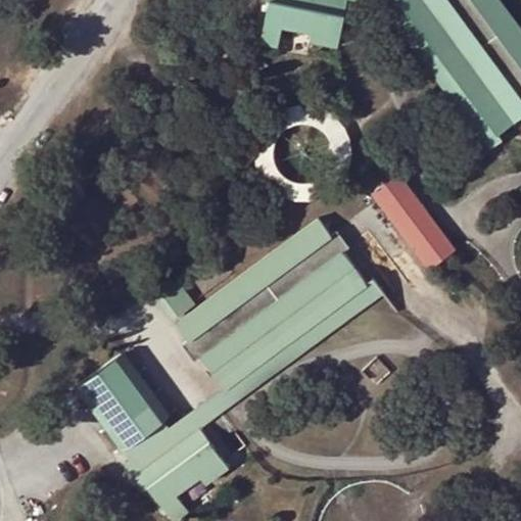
[(287,0),(287,4),(277,2),(267,0),(265,0),(254,45),(277,49),(280,29),(310,34),(309,44),(335,49),(344,0),(342,0),(287,0)]
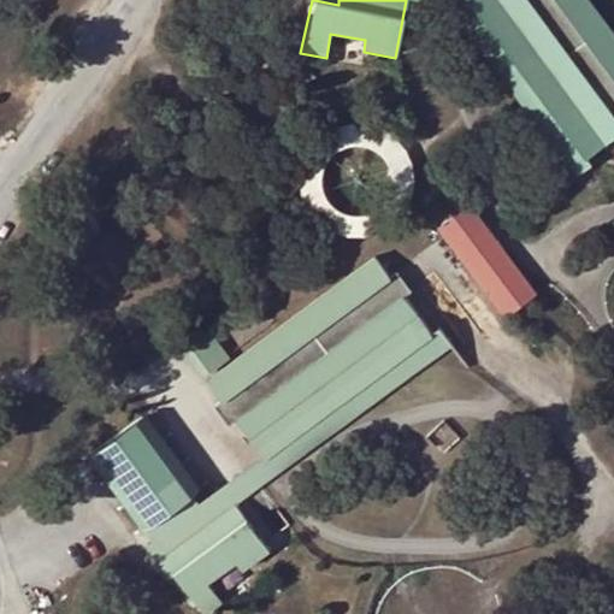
[(326,0),(326,3),(338,5),(338,0),(403,0),(406,0),(449,9),(573,179),(590,167),(584,159),(468,0),(326,0)]
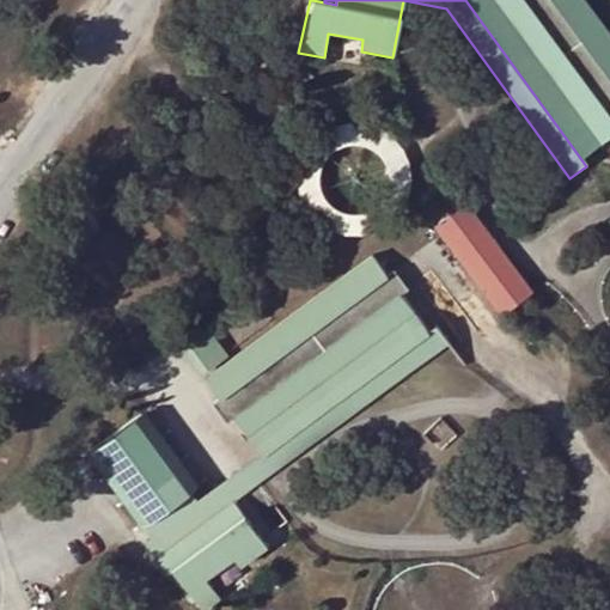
[(465,0),(580,158),(609,135),(609,40),(580,0),(465,0)]
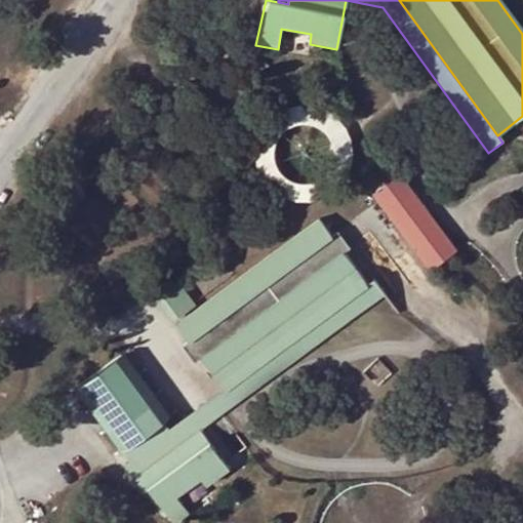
[(371,192),(428,270),(457,249),(401,170),(371,192)]
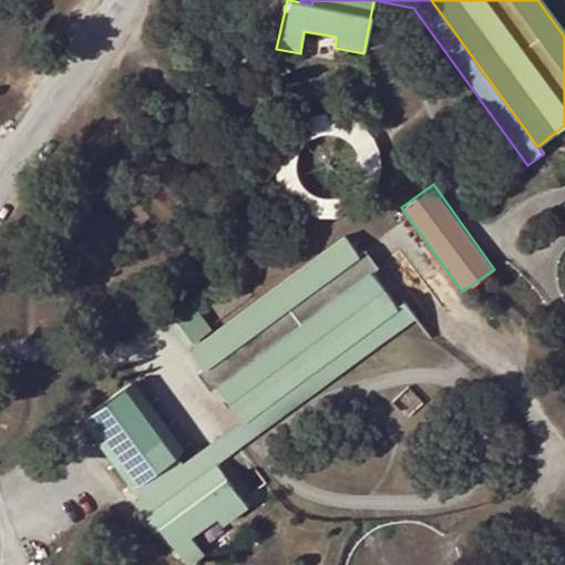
[(369,274),(357,257),(343,238),(189,352),(204,371),(216,389),(240,422),(243,423),(396,310),(369,274)]
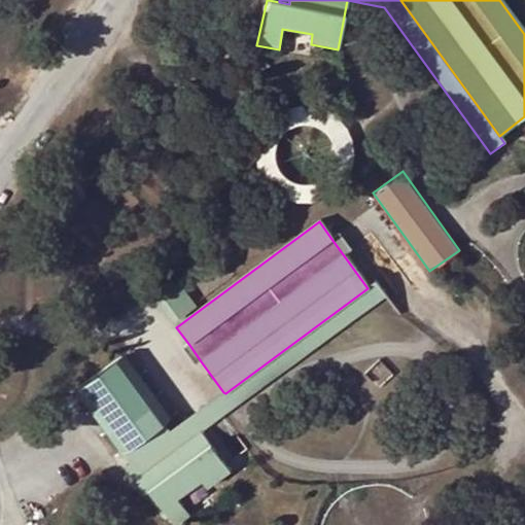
[(338,233),(331,239),(343,254),(349,249),(338,233)]
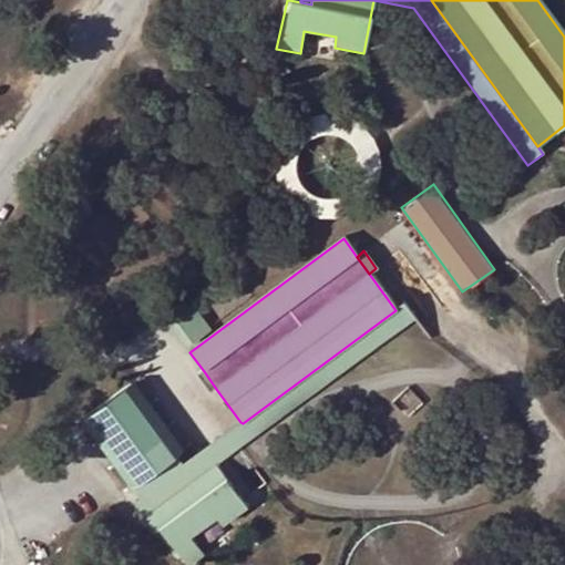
[(211,329),(188,302),(171,317),(191,346),(211,329)]
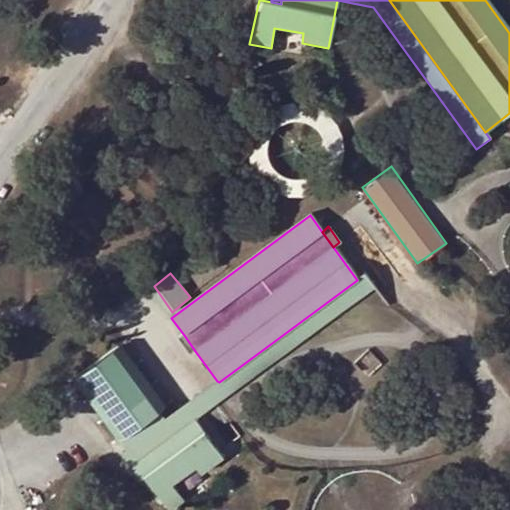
[(363,274),(357,280),(219,382),(217,381),(170,415),(172,419),(139,442),(133,432),(124,439),(149,473),(158,467),(149,455),(196,420),(373,289),(363,274)]
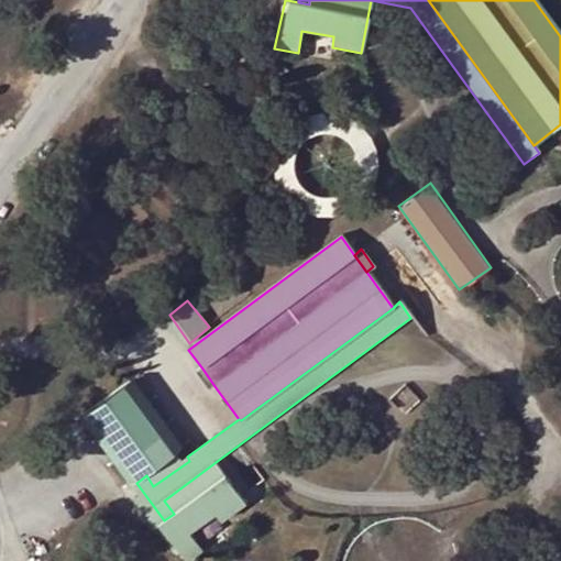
[(215,386),(202,369),(194,374),(207,393),(215,386)]
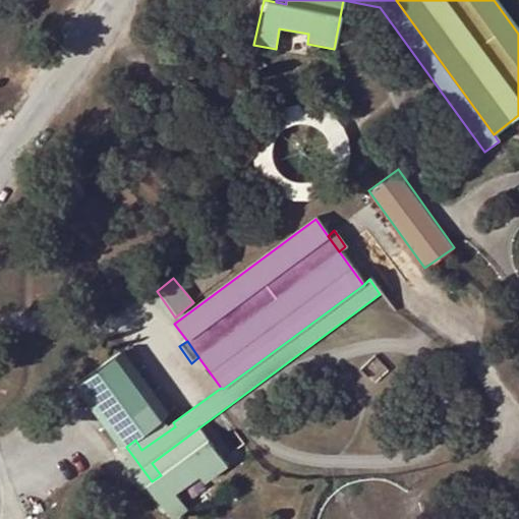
[(175,426),(173,422),(121,352),(79,384),(126,447),(135,440),(141,450),(175,426)]
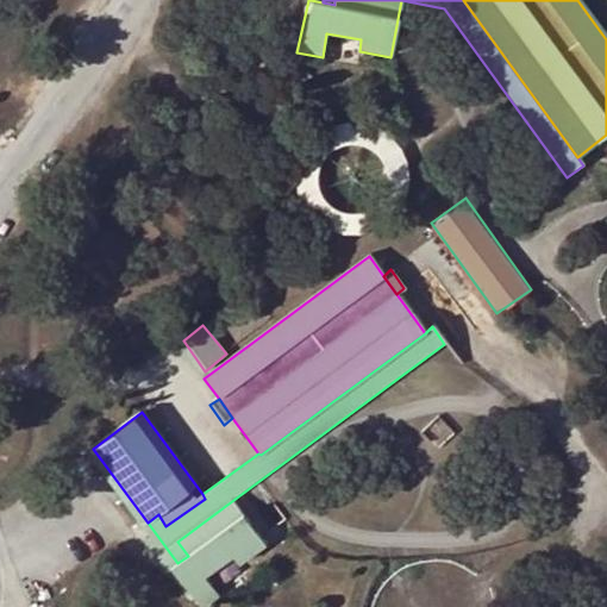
[(267,548),(233,500),(177,542),(188,556),(177,563),(169,569),(196,606),(205,606),(219,598),(205,579),(232,559),(241,568),(267,548)]
